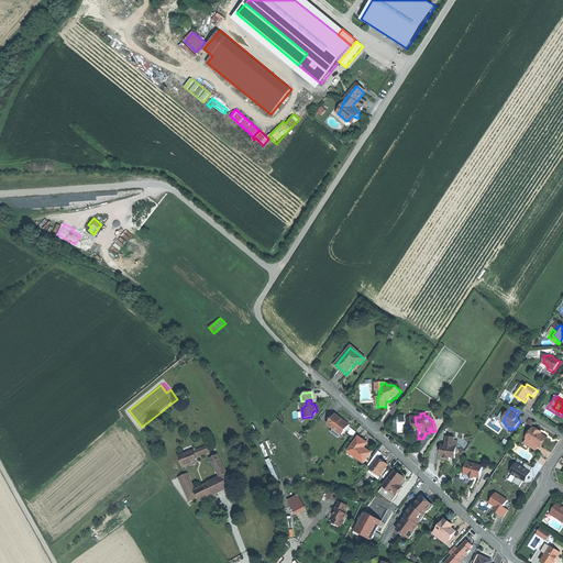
[(511,434),(515,429),(511,428),(510,430),(505,426),(505,422),(503,421),(506,415),(504,412),(497,417),(501,427),(511,434)]
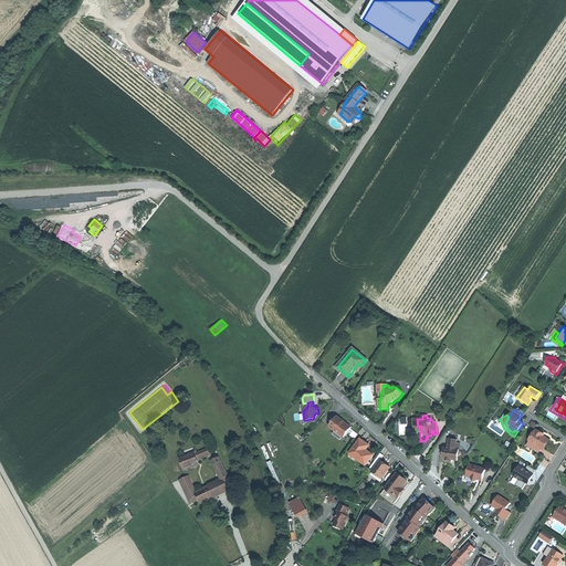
[(337,416),(329,426),(336,430),(343,436),(344,436),(349,429),(350,427),(352,426),(344,421),(337,416)]
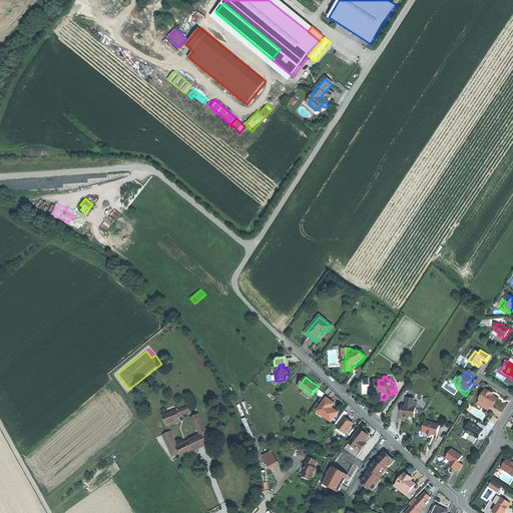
[(325,393),(318,387),(317,389),(319,391),(318,393),(323,396),(325,393)]
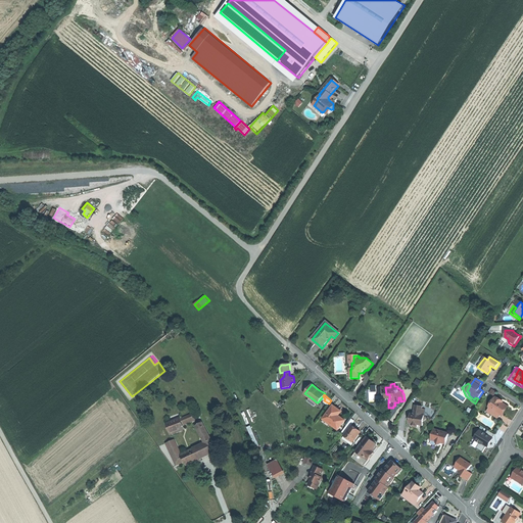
[(490,408),(502,416),(504,412),(508,407),(501,401),(501,400),(495,397),(489,408),(490,408)]
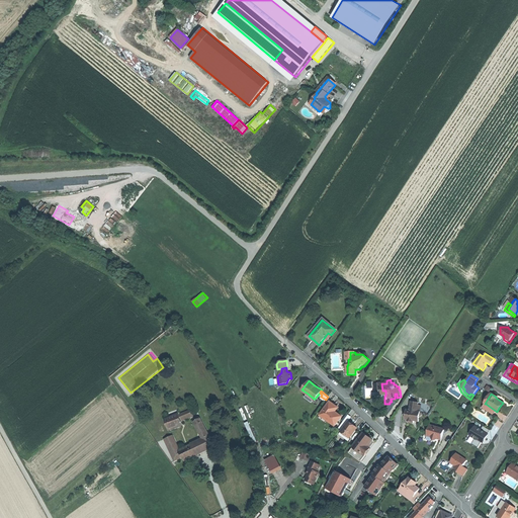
[(320,414),(328,420),(335,411),(336,409),(332,406),(334,404),(332,403),(329,401),(320,414)]
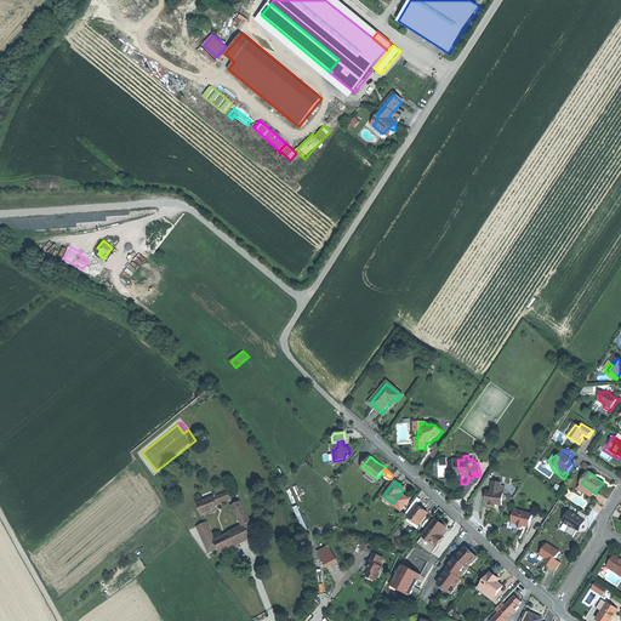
[(502,483),(494,483),(493,493),(488,493),(488,495),(485,495),(485,497),(485,501),(488,501),(488,503),(489,503),(489,506),(490,508),(497,508),(497,506),(503,506),(505,499),(506,499),(506,486),(502,486),(502,483)]
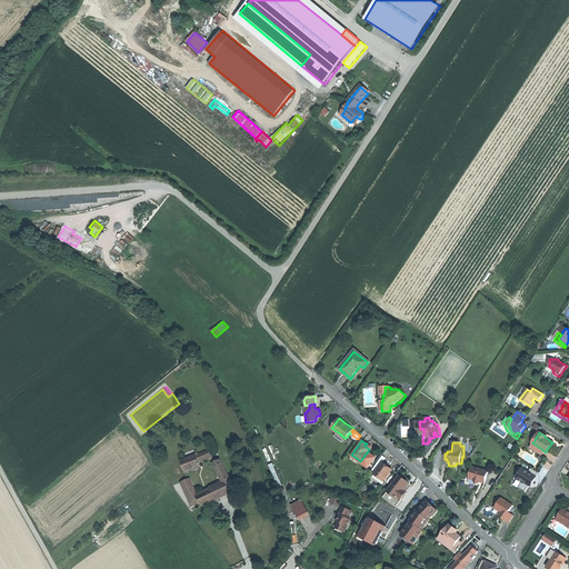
[(542,456),(546,452),(533,443),(530,448),(542,456)]
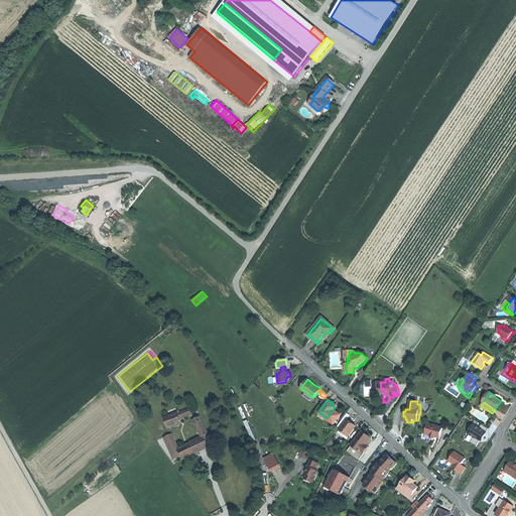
[(190,413),(192,418),(195,417),(191,410),(189,411),(187,408),(164,417),(168,426),(180,421),(179,418),(190,413)]
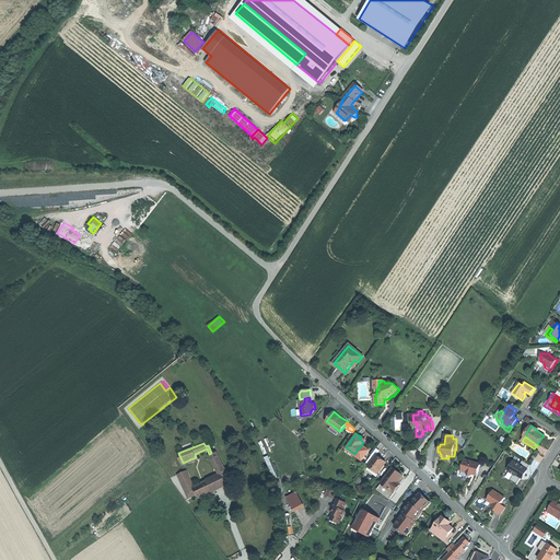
[(369,450),(362,444),(354,454),(362,459),(369,450)]
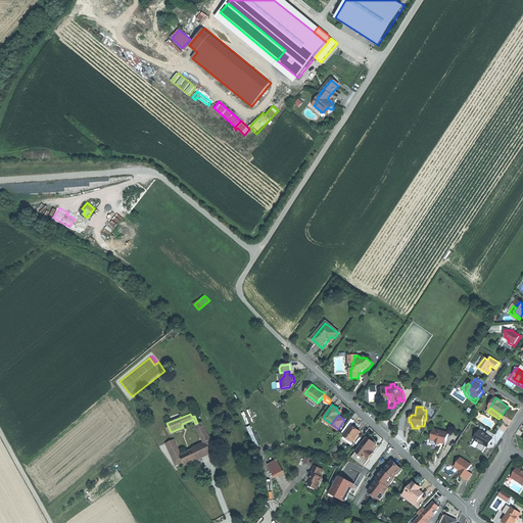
[(330,426),(331,424),(323,418),(321,420),(330,426)]
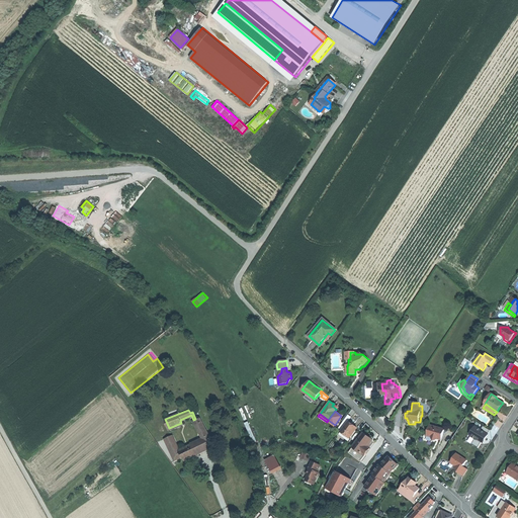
[(195,419),(193,420),(202,438),(179,449),(181,455),(183,458),(197,452),(208,447),(213,444),(200,417),(195,419)]
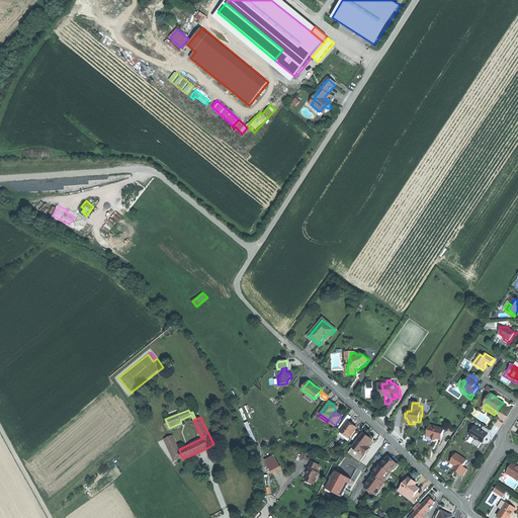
[(245,423),(254,442),(258,441),(249,421),(245,423)]
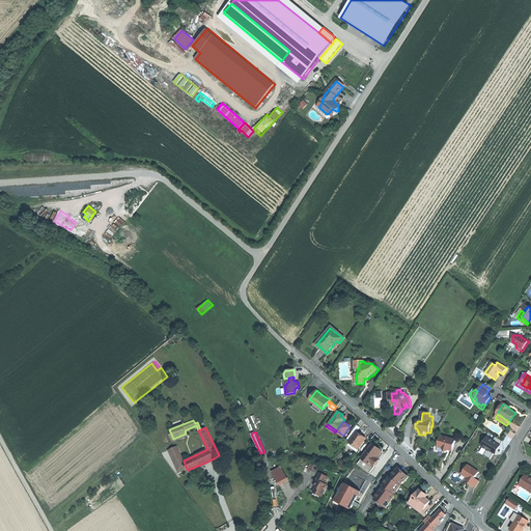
[(350,441),(359,447),(365,437),(362,435),(357,431),(350,441)]
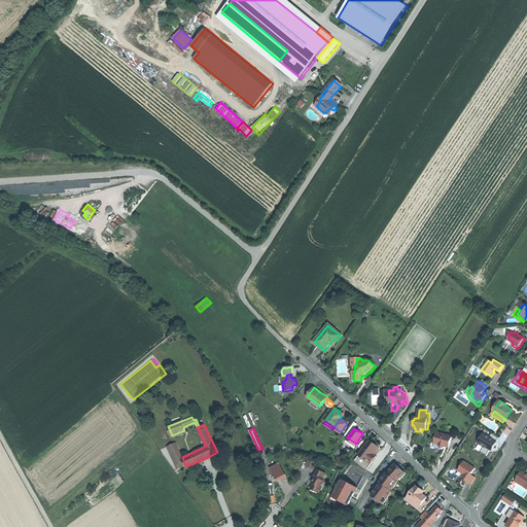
[(483,432),(479,443),(484,445),(481,452),(488,454),(490,449),(493,451),(497,441),(496,440),(498,436),(492,434),(491,435),(483,432)]
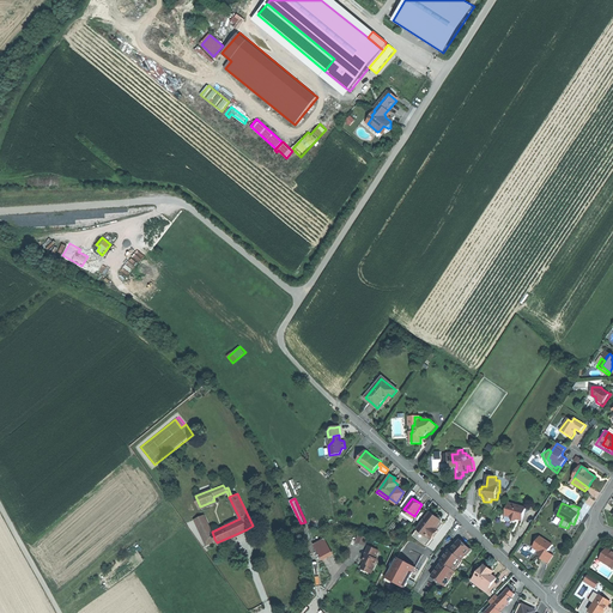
[(522,507),(509,504),(509,509),(508,515),(510,516),(513,516),(513,519),(515,521),(517,520),(517,519),(520,519),(520,516),(522,507)]
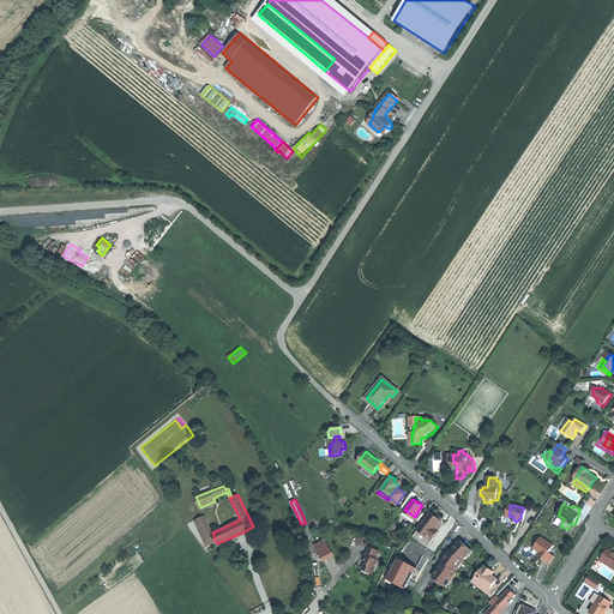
[(411,521),(415,517),(404,510),(402,515),(411,521)]
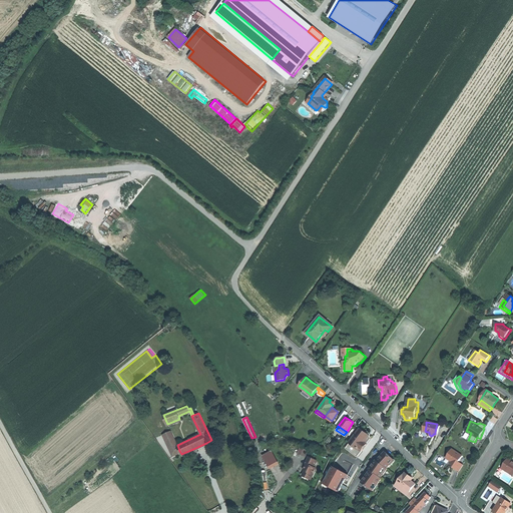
[(358,449),(360,451),(367,443),(364,441),(369,435),(365,432),(360,428),(349,443),(358,449)]
